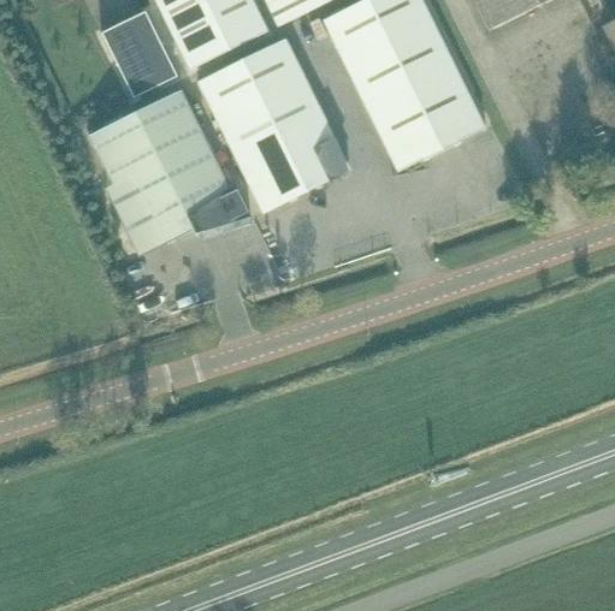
[(157,0),(190,67),(267,30),(253,0),(157,0)]
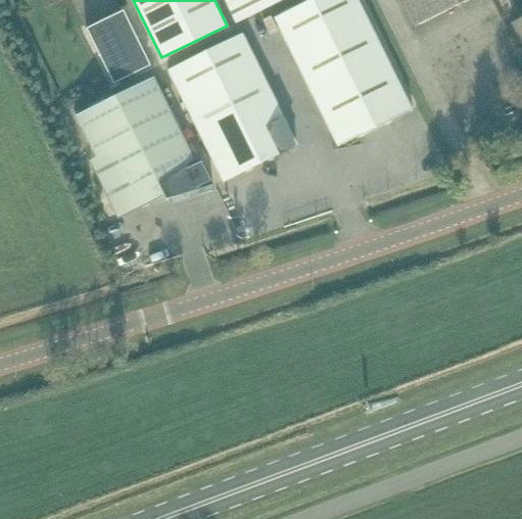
[(226,0),(236,20),(278,0),(226,0)]
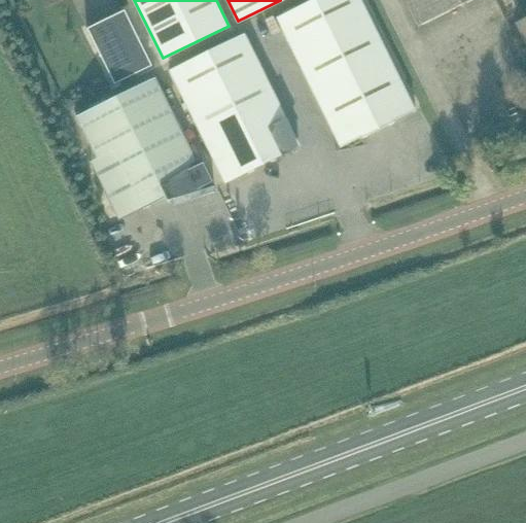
[(415,108),(392,63),(360,0),(308,0),(277,15),(289,41),(309,47),(302,67),(335,132),(337,146),(364,141),(363,136),(394,120),(393,119),(415,108)]
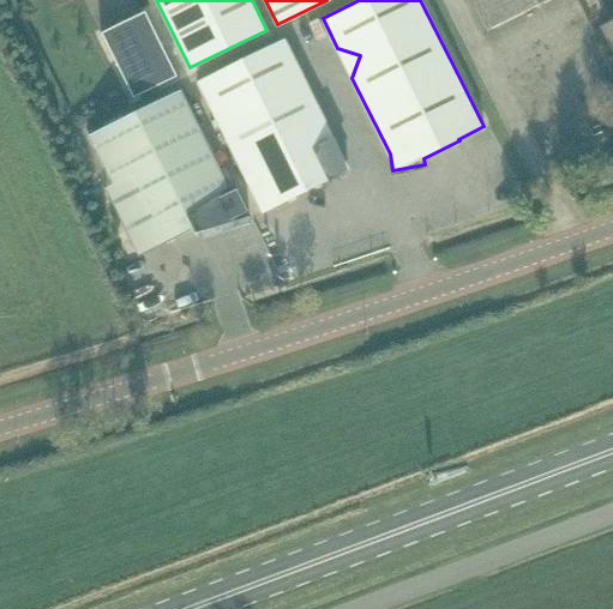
[(476,0),(488,25),(540,0),(476,0)]
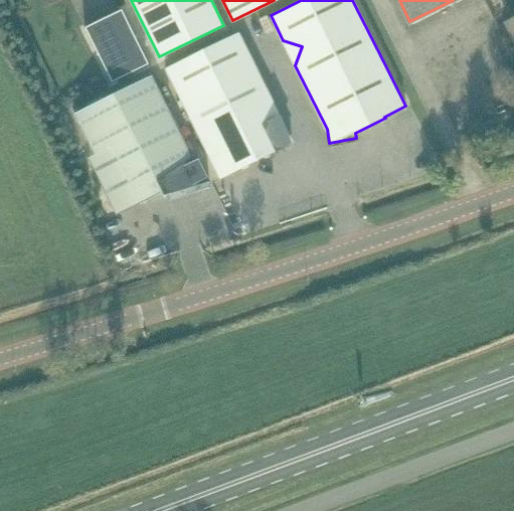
[(148,62),(122,8),(84,26),(112,80),(148,62)]
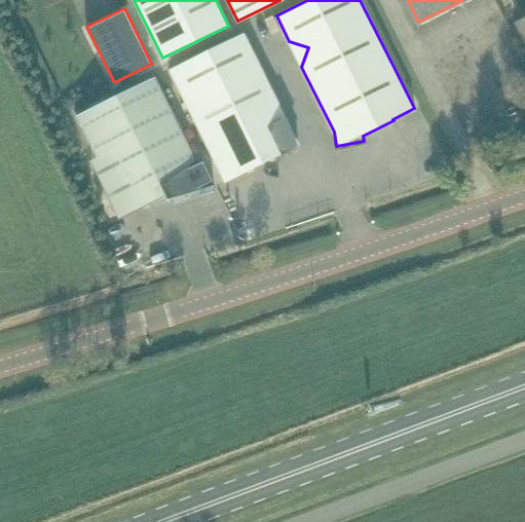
[(259,65),(259,63),(244,32),(170,68),(225,180),(248,169),(249,170),(276,156),(275,155),(299,144),(286,117),(265,110),(272,90),(253,84),(259,65)]
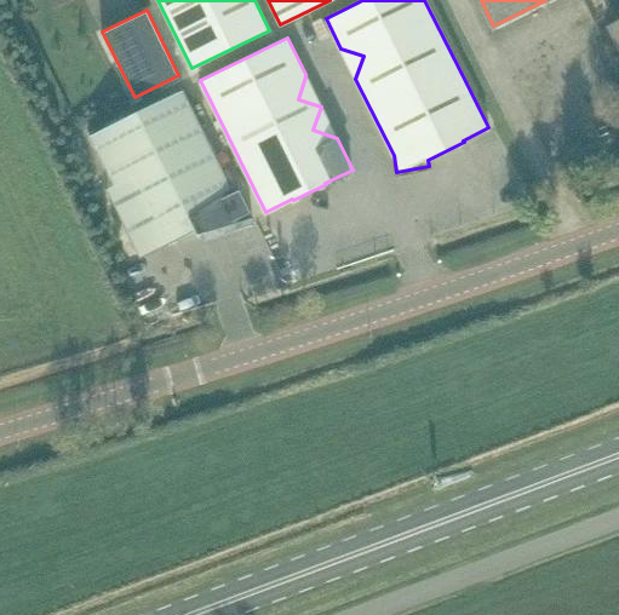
[(252,216),(236,184),(230,188),(182,88),(90,134),(115,184),(105,189),(138,256),(168,243),(194,230),(196,234),(252,216)]
